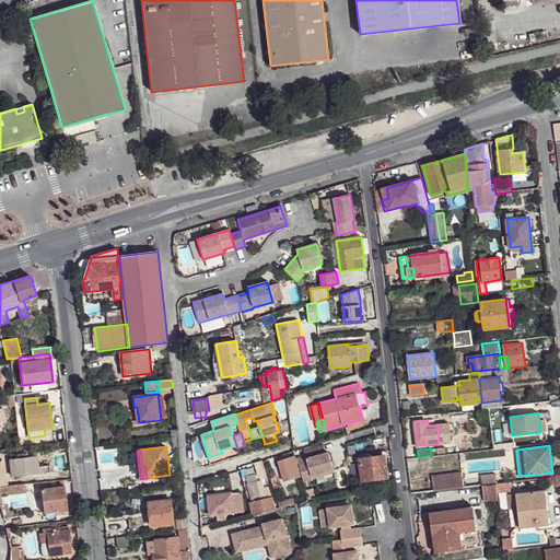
[(306,459),(299,463),(304,482),(313,480),(312,477),(335,470),(329,452),(306,458),(306,459)]
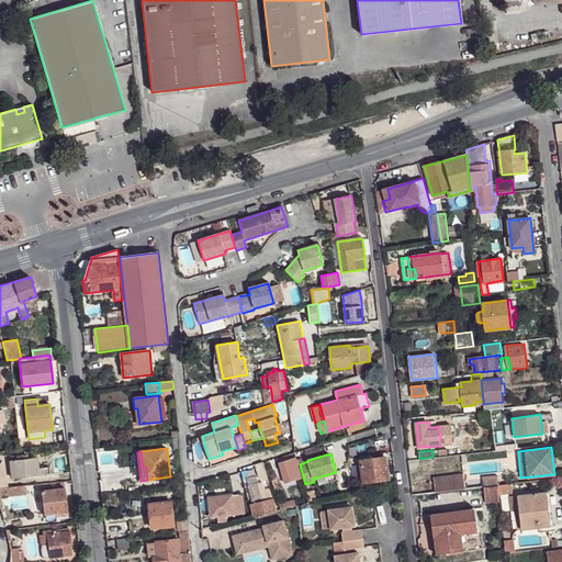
[(11,461),(13,478),(51,473),(49,468),(37,469),(36,459),(25,460),(25,454),(18,456),(18,460),(11,461)]
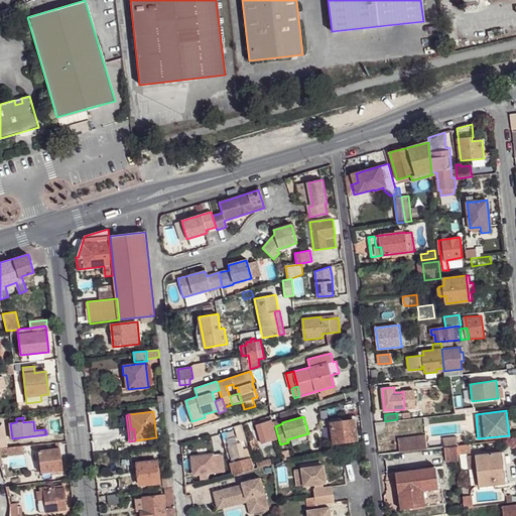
[(355,419),(331,422),(334,443),(358,440),(355,419)]
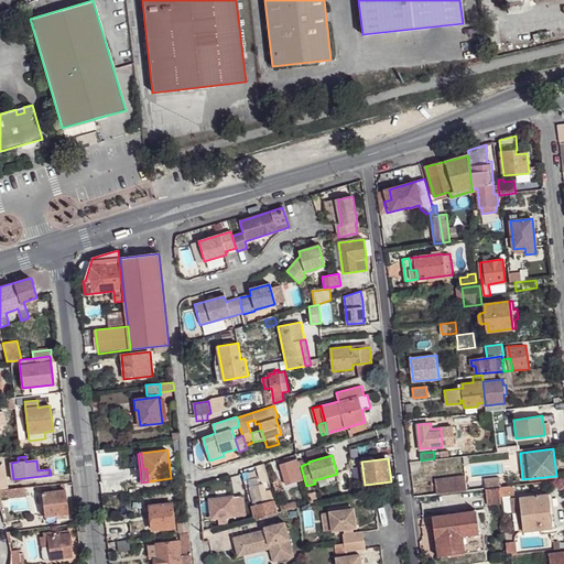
[(297,459),(281,465),(286,486),(303,480),(297,459)]
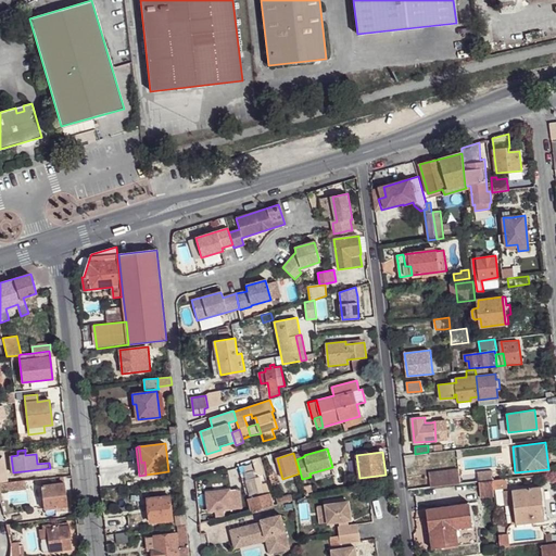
[(260,457),(252,459),(256,471),(261,475),(265,474),(260,457)]
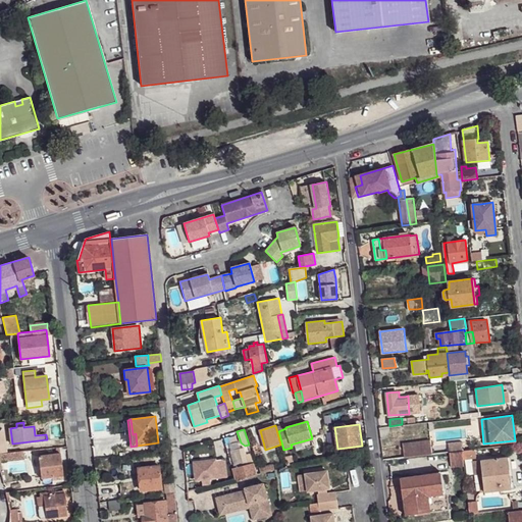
[(403,444),(405,457),(432,454),(431,439),(403,444)]
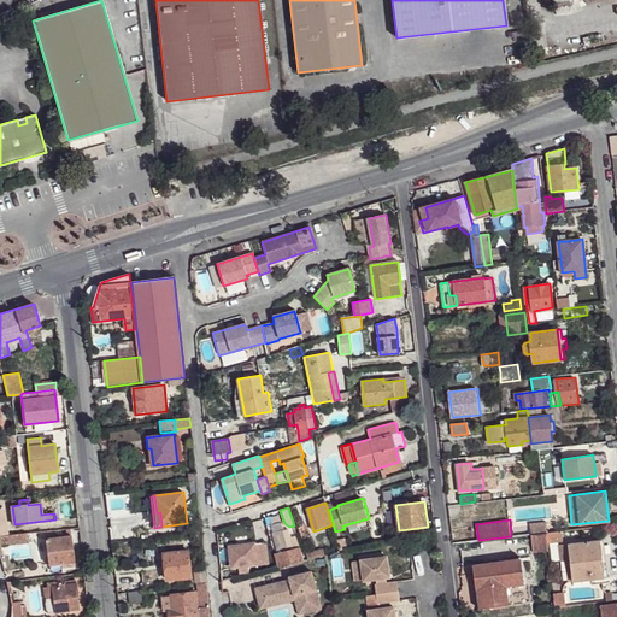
[(530,524),(532,534),(547,532),(546,522),(530,524)]
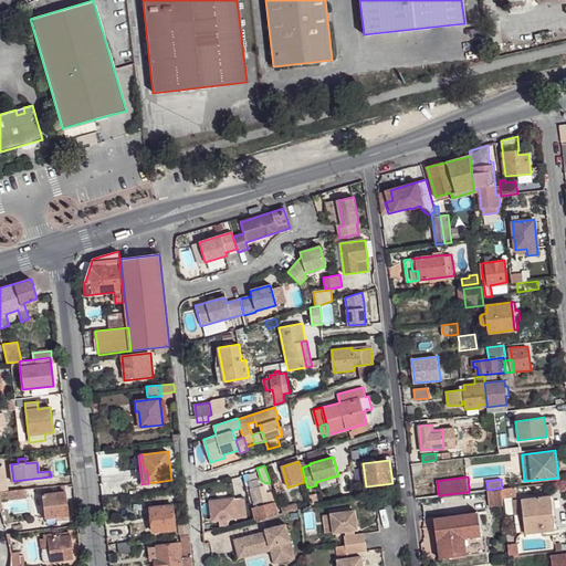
[(264,486),(251,489),(257,509),(252,510),(255,520),(279,514),(276,503),(269,505),(264,486)]
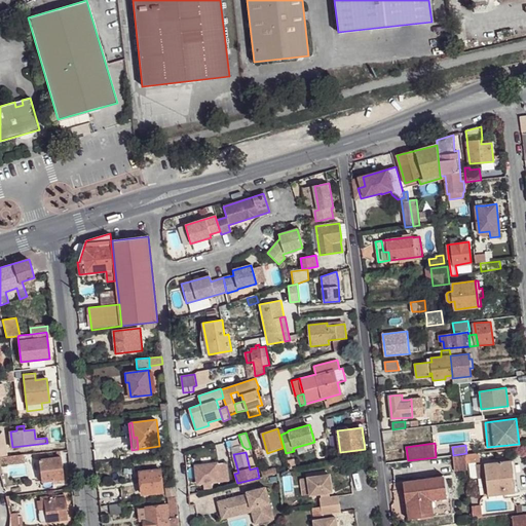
[(480,453),(465,455),(467,463),(481,461),(480,453)]
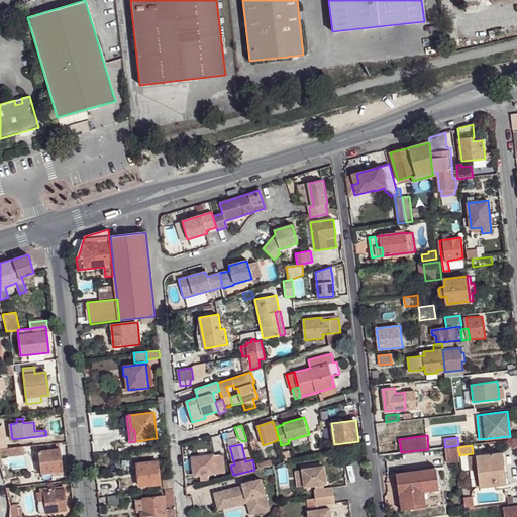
[(229,446),(225,447),(230,466),(234,464),(229,446)]
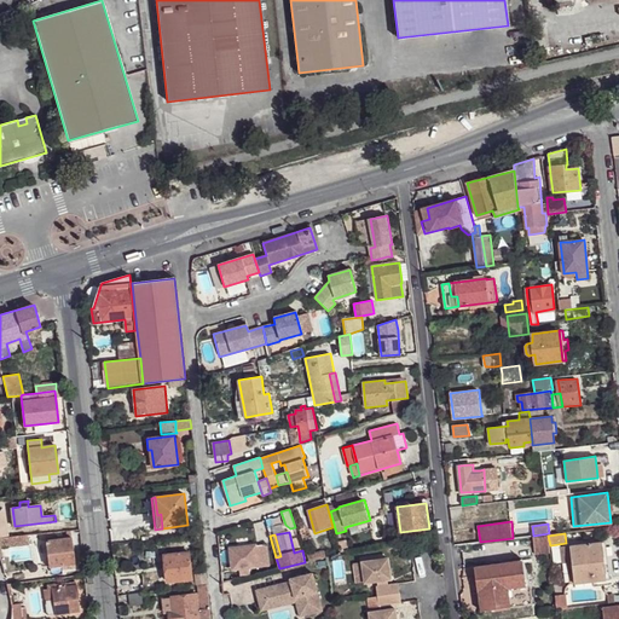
[(0,537),(0,547),(25,544),(24,536),(7,537),(0,537)]
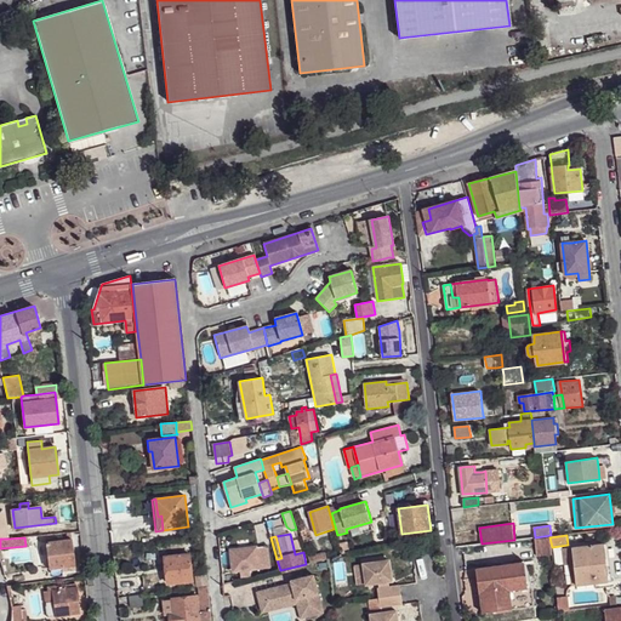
[(45,541),(49,570),(75,567),(72,537),(45,541)]
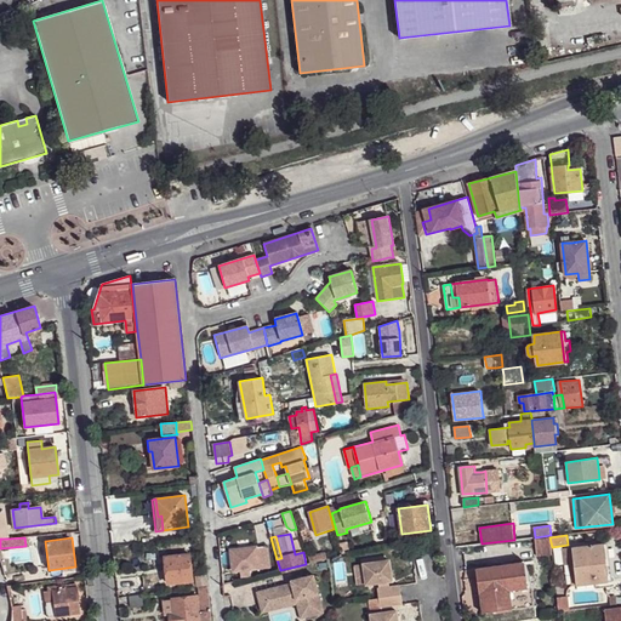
[(550,537),(535,539),(537,557),(552,554),(552,547),(550,537)]
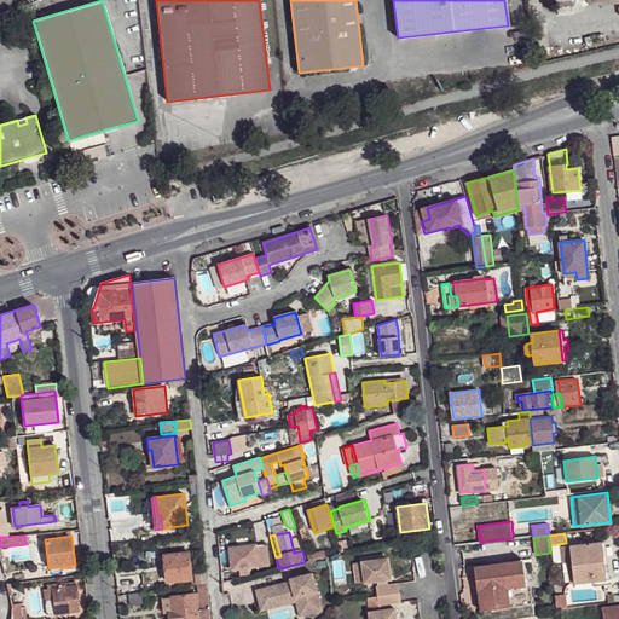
[(602,542),(571,545),(576,583),(606,579),(602,542)]
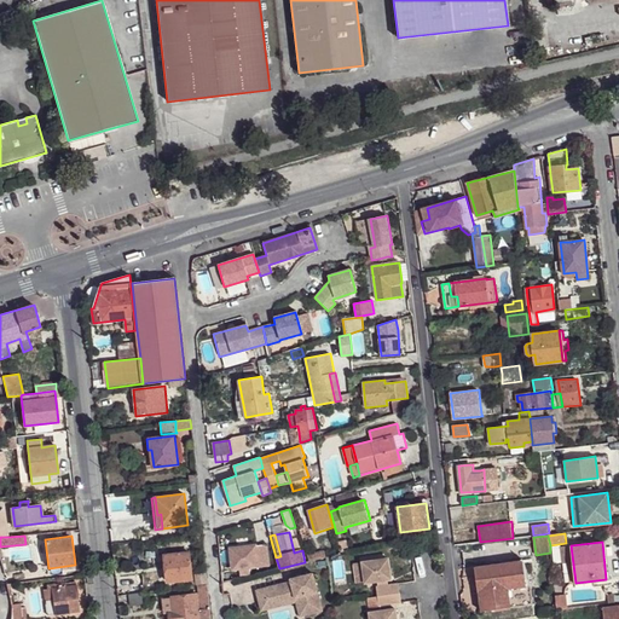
[(267,544),(230,549),(232,570),(239,568),(241,576),(250,573),(249,567),(270,565),(267,544)]
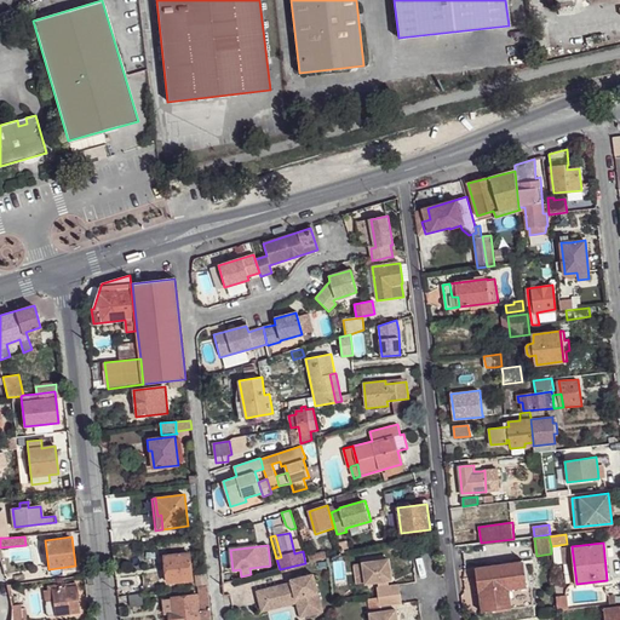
[(165,555),(168,584),(193,580),(189,552),(165,555)]
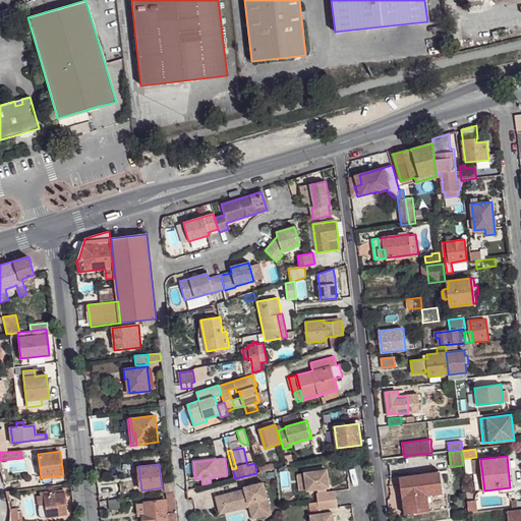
[(274,464),(259,467),(261,472),(275,469),(274,464)]
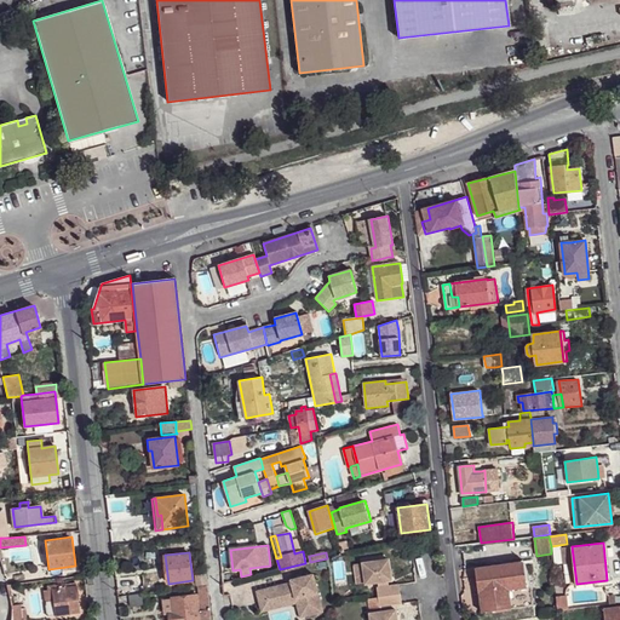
[(390,560),(367,562),(368,572),(365,573),(367,584),(378,581),(379,587),(378,587),(379,597),(401,595),(400,585),(389,586),(389,580),(392,580),(390,560)]
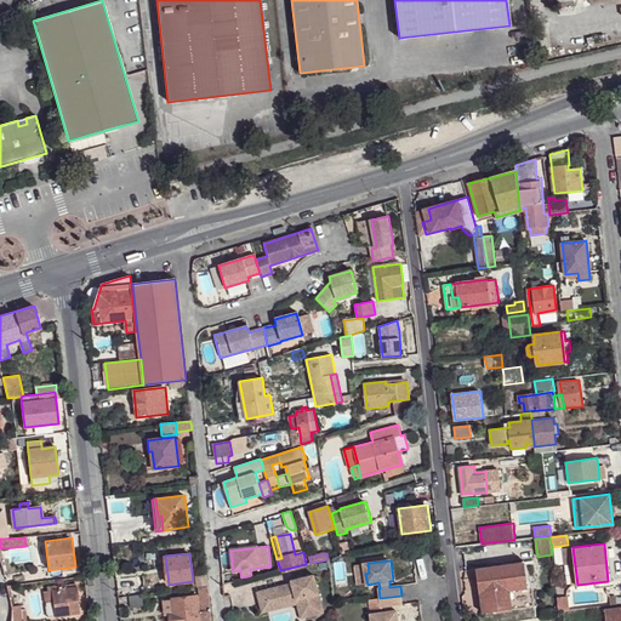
[(524,562),(477,568),(483,613),(530,605),(524,562)]
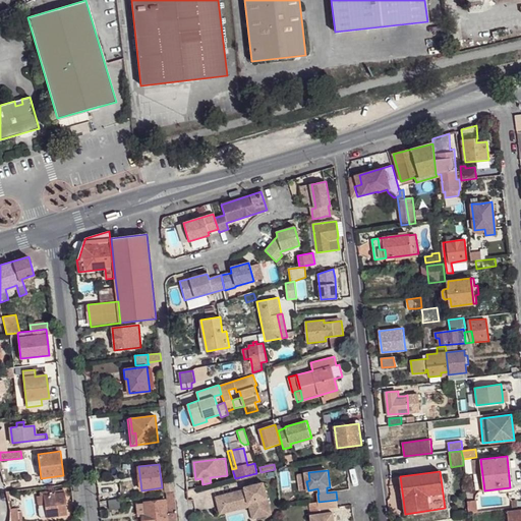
[(192,480),(186,482),(187,490),(197,488),(196,482),(193,482),(192,480)]
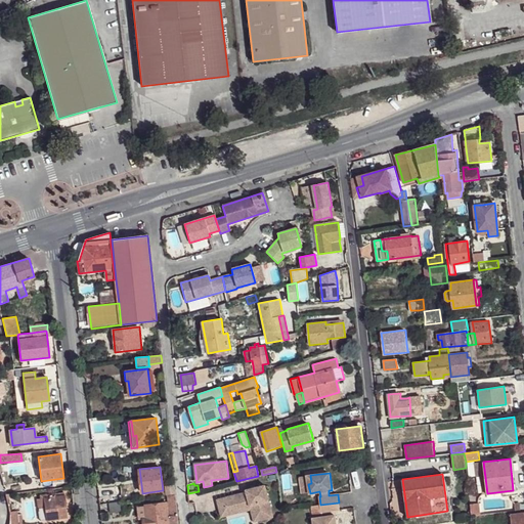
[(166,486),(167,495),(176,494),(175,485),(166,486)]
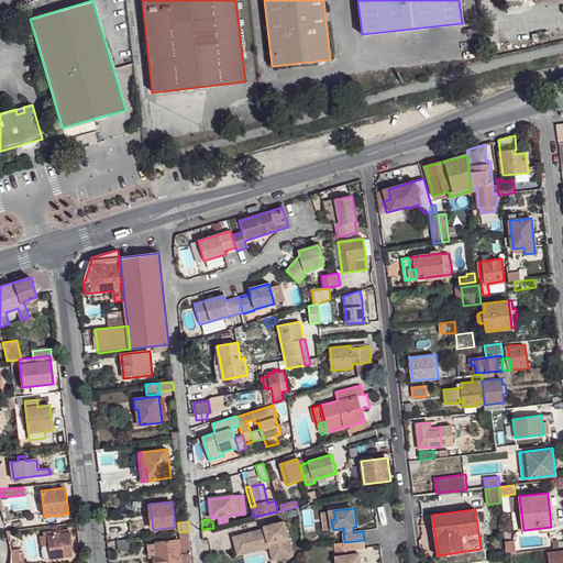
[(266,529),(234,537),(239,555),(245,554),(243,544),(255,541),(256,548),(274,543),(277,561),(294,556),(287,522),(266,527),(266,529)]
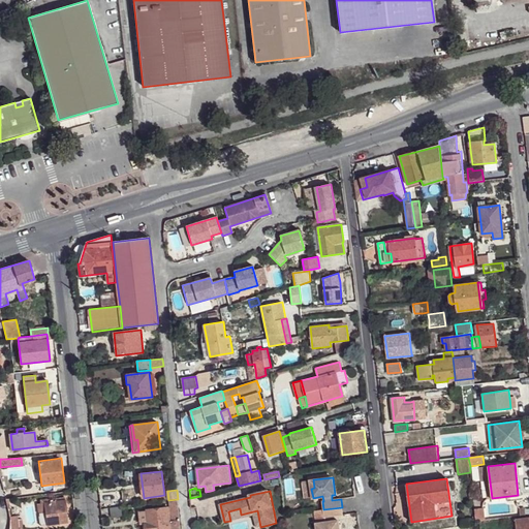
[(41,500),(41,503),(37,504),(38,514),(45,512),(48,526),(68,523),(65,497),(48,499),(41,500)]
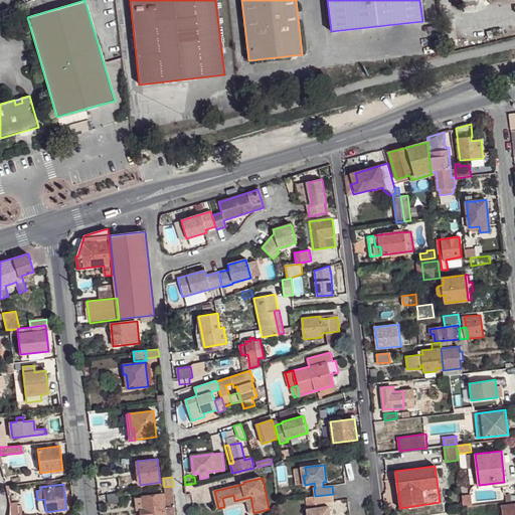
[(108,494),(109,504),(123,502),(122,492),(108,494)]
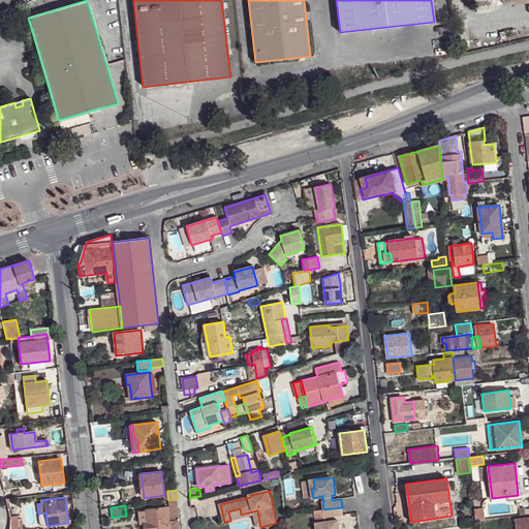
[(147,510),(149,523),(145,523),(145,524),(145,528),(169,528),(167,507),(147,510)]
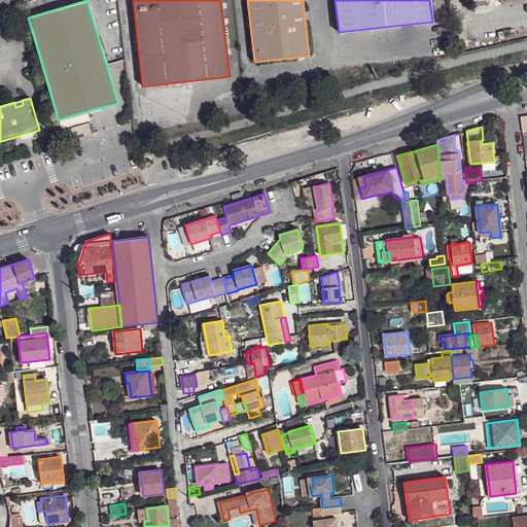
[(322,507),(313,508),(315,519),(322,518),(322,521),(315,522),(315,526),(338,526),(337,518),(334,519),(332,514),(342,513),(341,505),(322,507)]
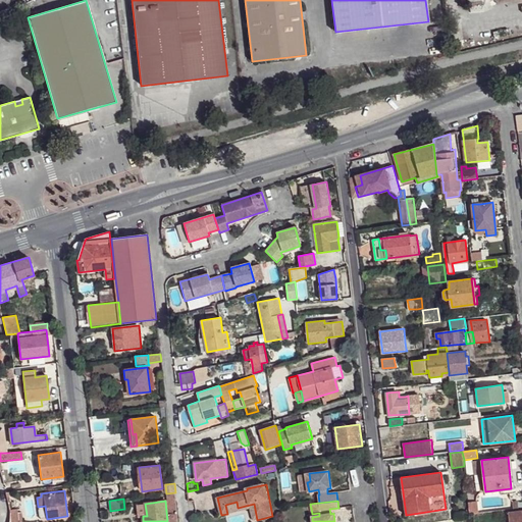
[(477,501),(468,503),(470,514),(473,513),(478,513),(477,501)]
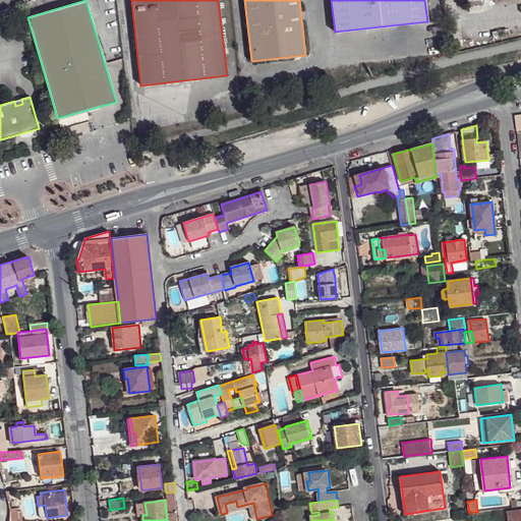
[(225,504),(227,513),(250,508),(252,520),(256,519),(253,503),(237,507),(236,501),(225,504)]
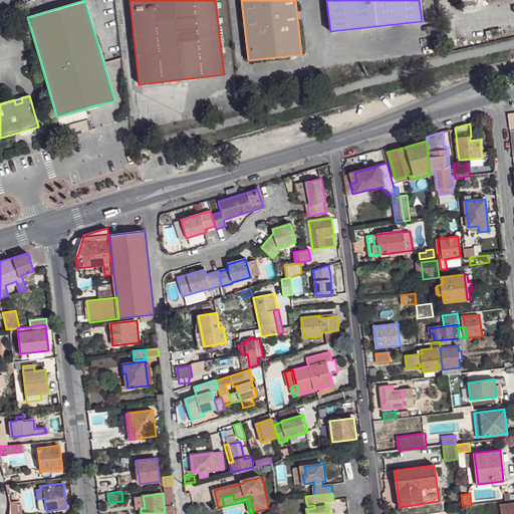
[(143,496),(136,497),(138,509),(141,509),(141,508),(145,508),(143,496)]
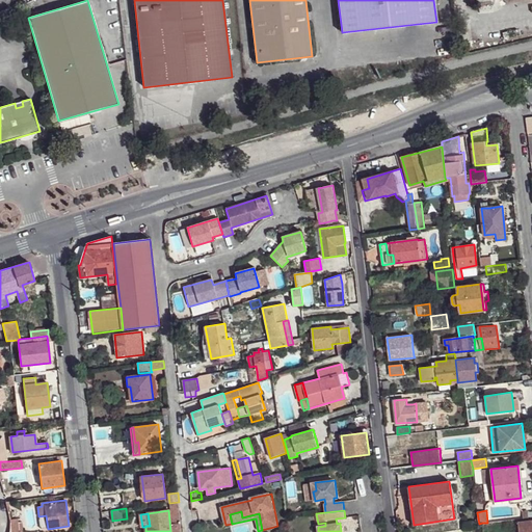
[(531,531),(531,520),(520,522),(520,531),(531,531)]
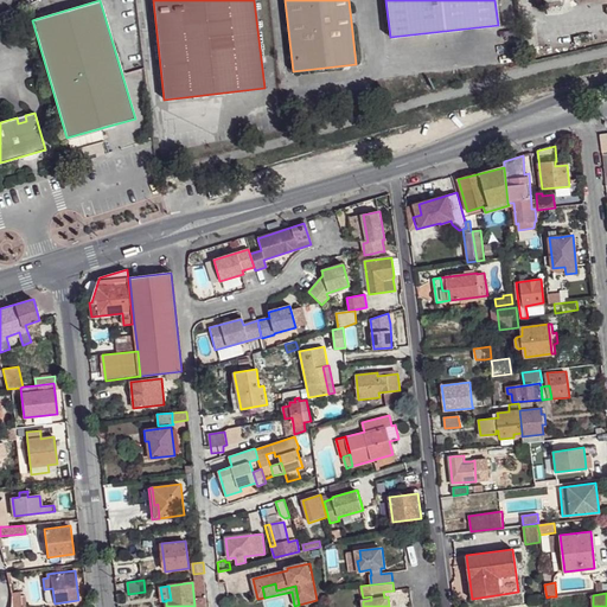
[(12,598),(12,602),(11,606),(29,606),(27,606),(24,606),(21,606),(21,596),(20,595),(12,598)]
